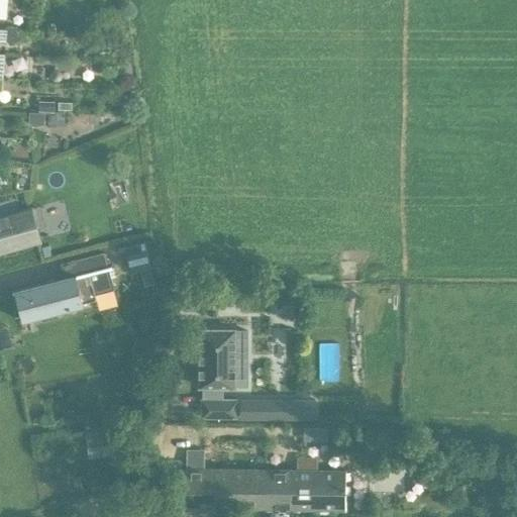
[(0,42),(28,43),(29,28),(5,27),(5,30),(0,29),(0,42)]
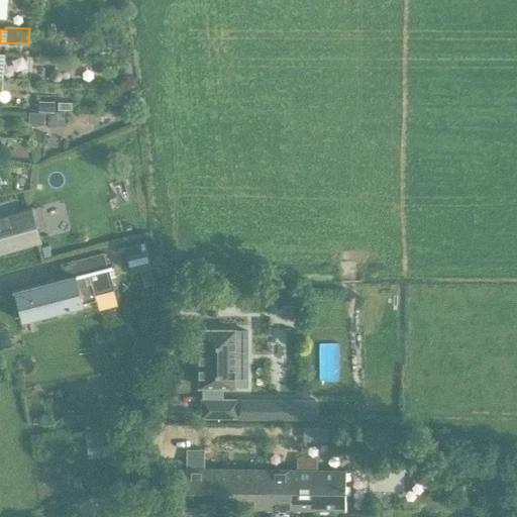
[(50,73),(49,78),(54,82),(59,82),(62,79),(62,74),(59,70),(54,70),(50,73)]
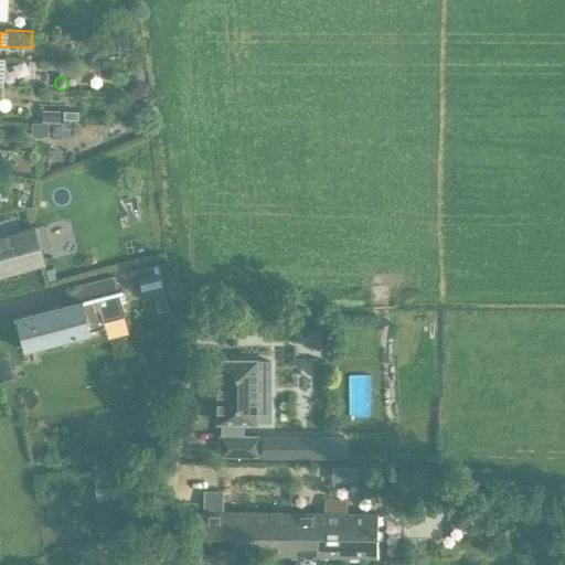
[(0,274),(43,263),(39,251),(33,228),(33,227),(21,231),(0,236),(0,274)]
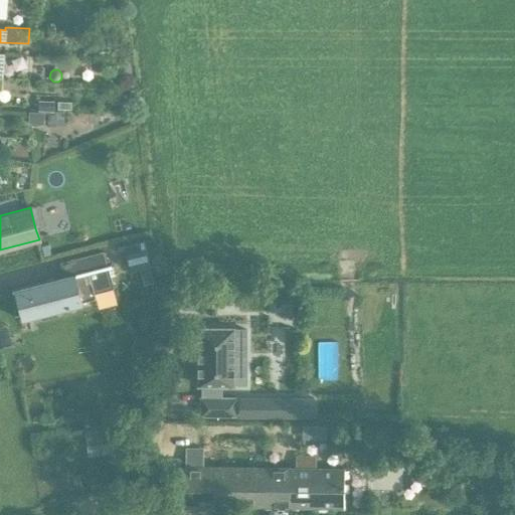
[(143,241),(124,246),(130,272),(140,270),(144,286),(154,283),(150,267),(143,241)]
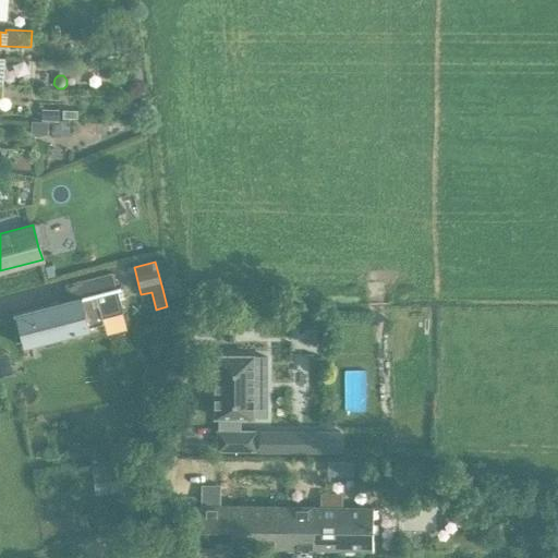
[(89,330),(105,328),(102,317),(124,313),(119,290),(122,290),(121,287),(118,288),(114,273),(68,282),(71,298),(13,315),(14,317),(17,316),(24,339),(23,339),(25,348),(27,347),(49,341),(49,342),(91,334),(89,330)]
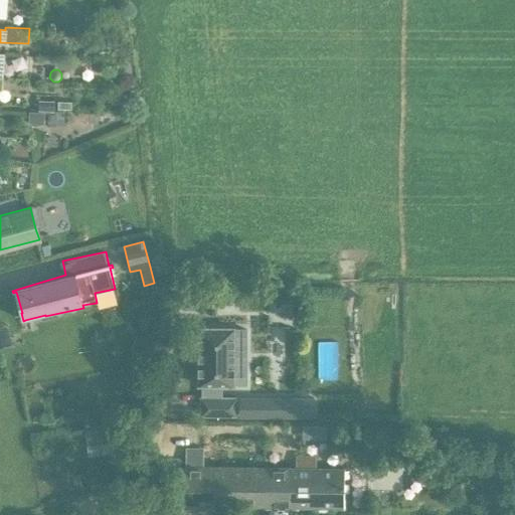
[(247,330),(199,329),(199,385),(202,385),(202,415),(235,415),(235,399),(222,399),(222,385),(246,385),(247,330)]
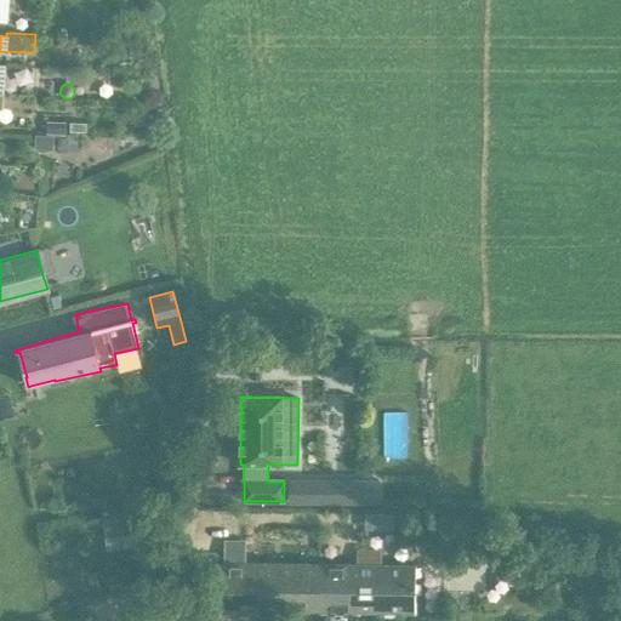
[(379,480),(291,480),(291,502),(377,502),(379,480)]
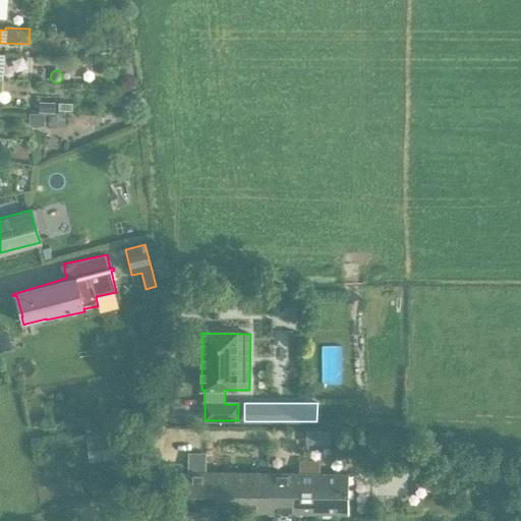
[(89,451),(115,447),(113,432),(85,436),(89,451)]
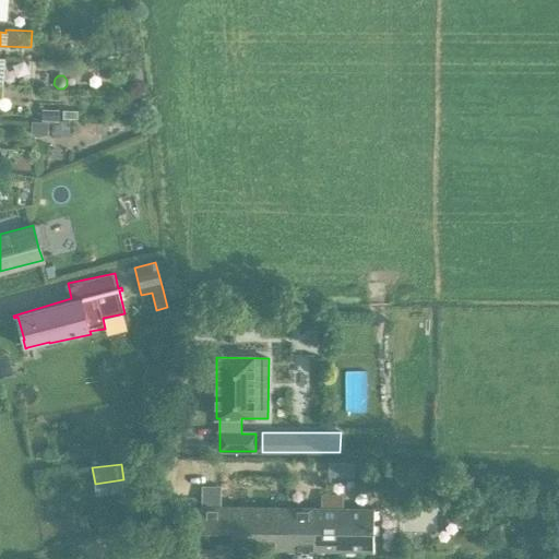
[(372,550),(373,509),(219,507),(219,488),(202,487),(202,507),(188,507),(188,548),(207,548),(212,555),(224,555),(227,548),(372,550)]
